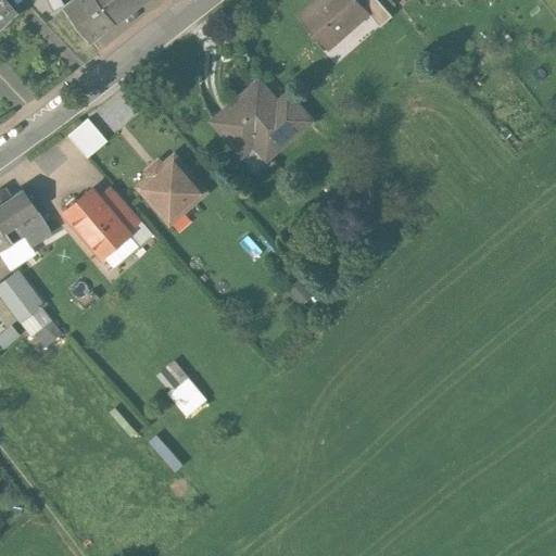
[(0,0),(0,25),(13,14),(0,0)]
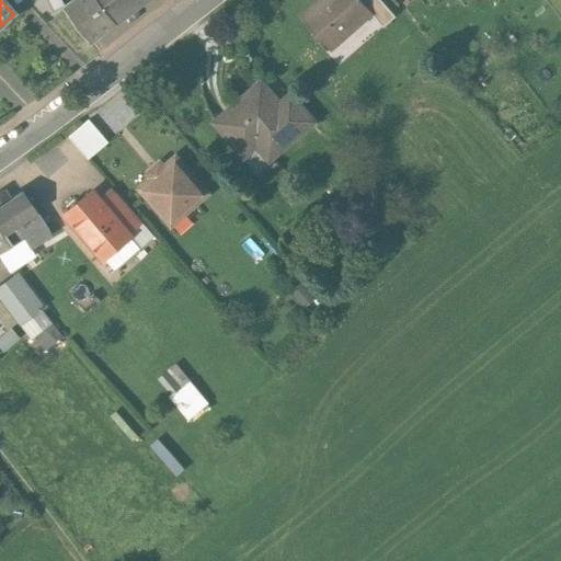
[(49,0),(55,10),(65,6),(63,0),(49,0)]
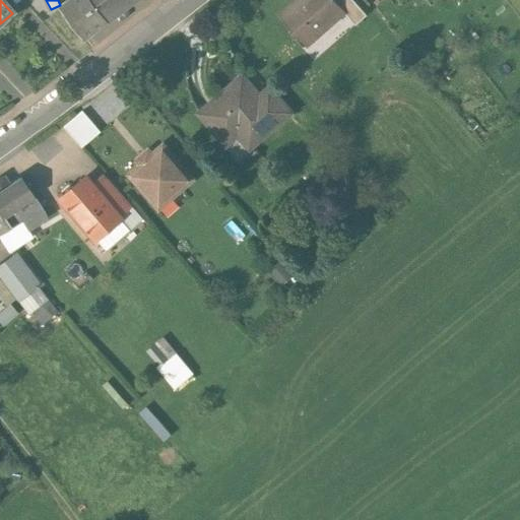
[(66,0),(60,5),(86,39),(136,0),(66,0)]
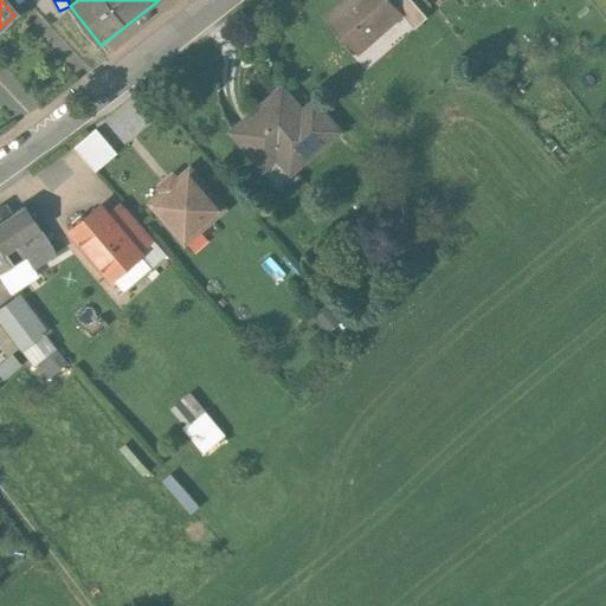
[(386,0),(350,0),(329,19),(359,53),(401,17),(388,1),(386,0)]
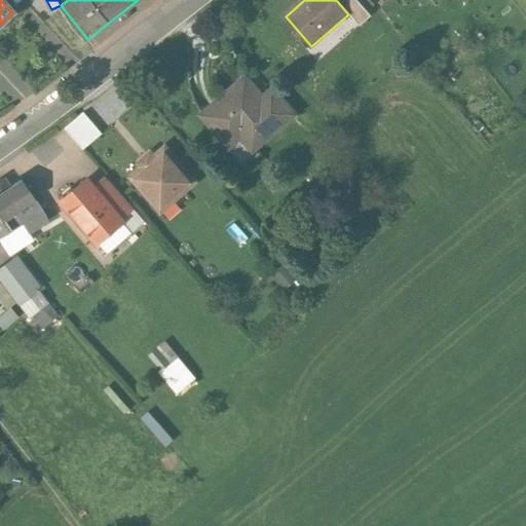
[(354,0),(338,0),(337,1),(348,14),(359,26),(370,16),(354,0)]
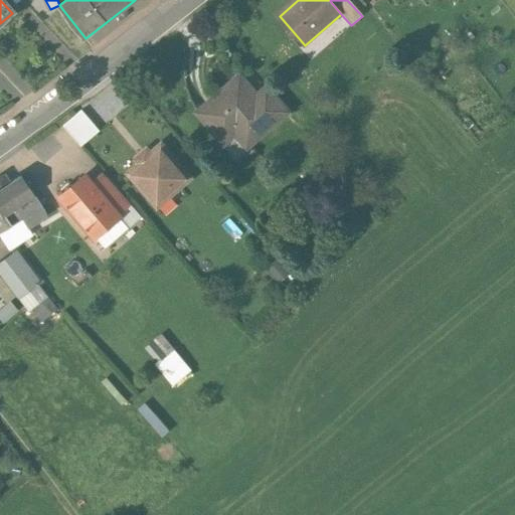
[(241,78),(198,116),(220,142),(233,131),(247,148),(286,114),(264,89),(255,96),(241,78)]
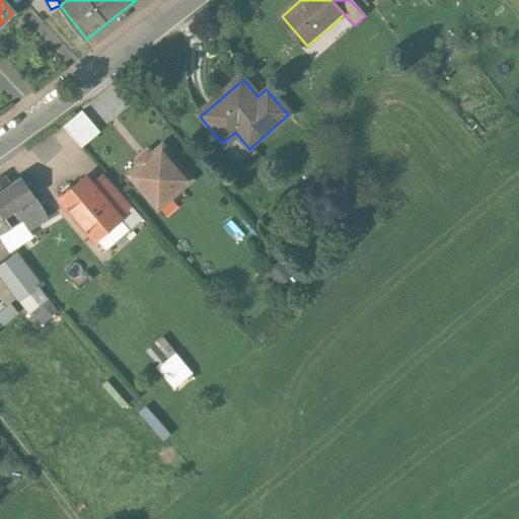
[(82,114),(64,129),(80,149),(98,134),(82,114)]
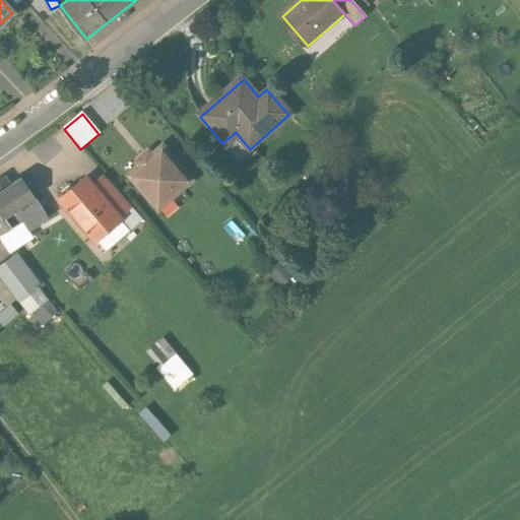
[(165,144),(128,175),(134,183),(158,211),(195,181),(170,151),(165,144)]
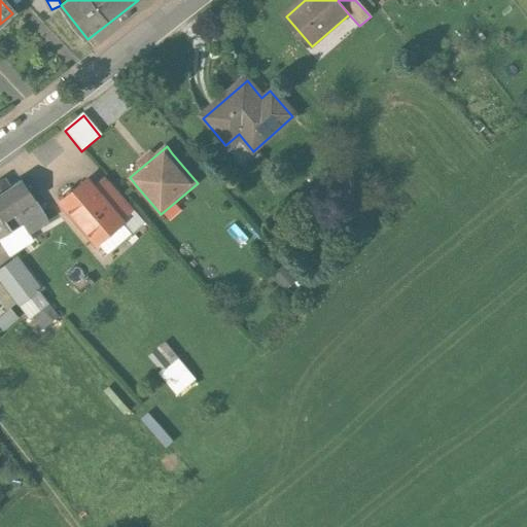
[(46,218),(20,180),(0,192),(0,220),(2,224),(7,232),(21,223),(27,232),(46,218)]
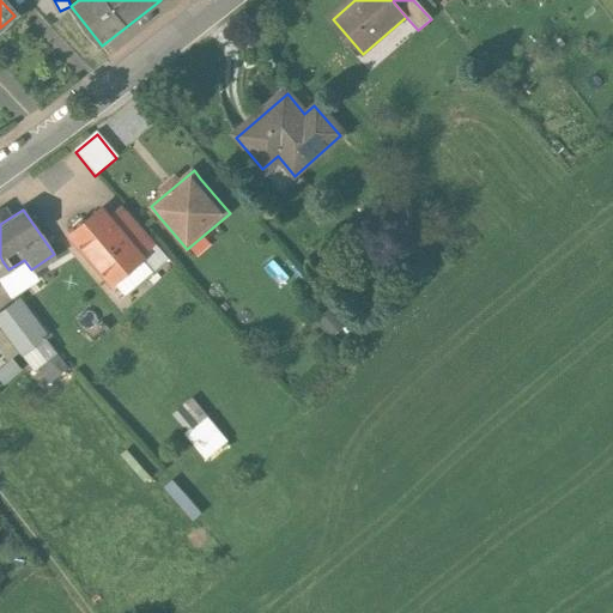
[(72,232),(70,235),(109,279),(139,253),(109,220),(101,210),(89,220),(80,219),(73,225),(72,232)]
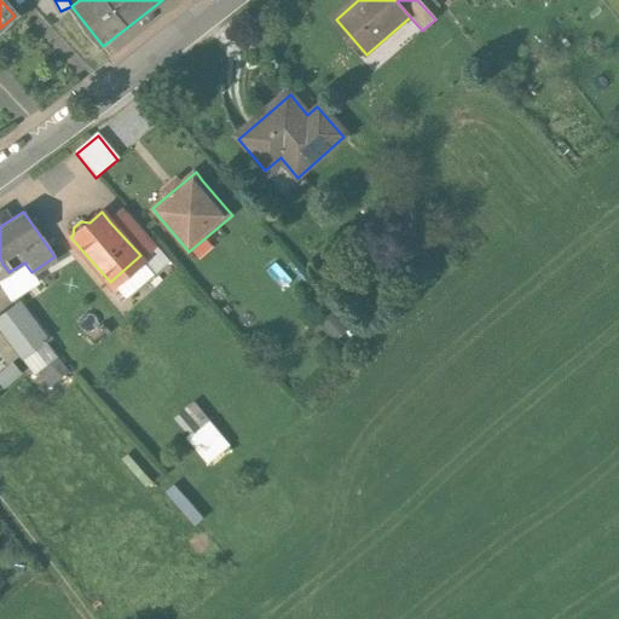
[(122,212),(110,223),(140,255),(151,246),(122,212)]
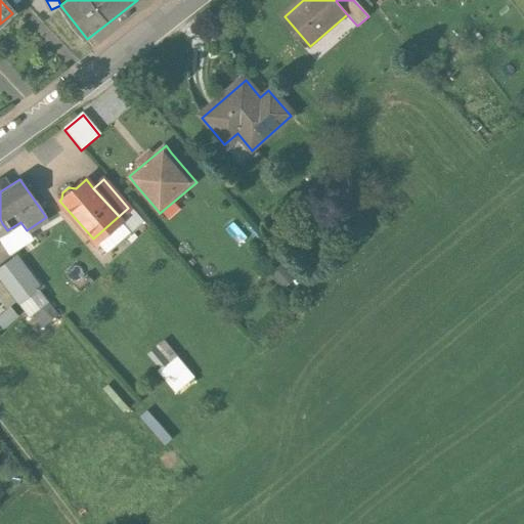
[(141,221),(128,208),(119,216),(93,238),(105,253),(141,221)]
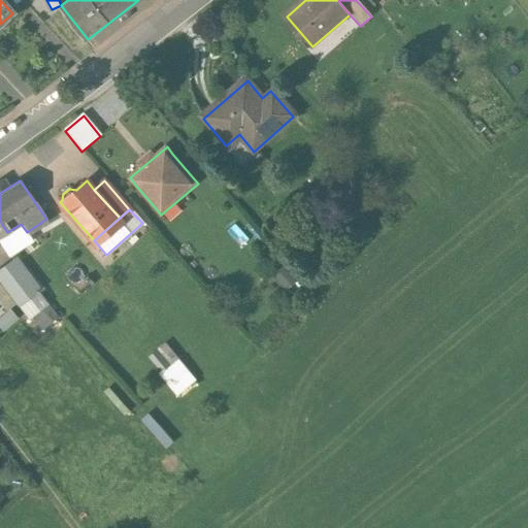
[(298,278),(285,264),(272,275),(286,290),(298,278)]
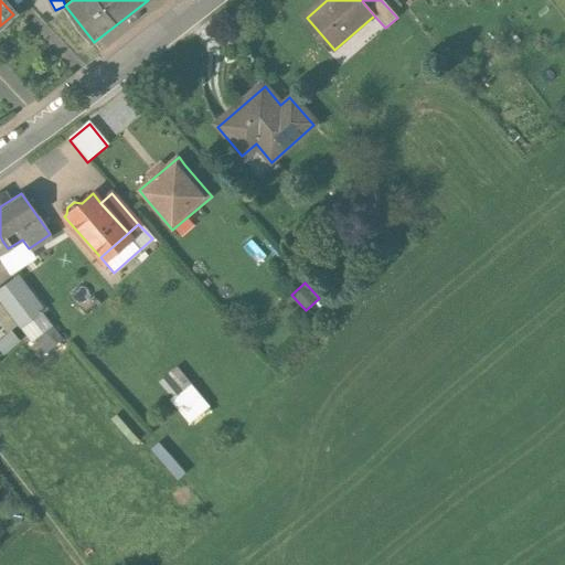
[(61,340),(19,284),(0,297),(0,323),(8,334),(16,329),(19,332),(24,329),(43,353),(61,340)]
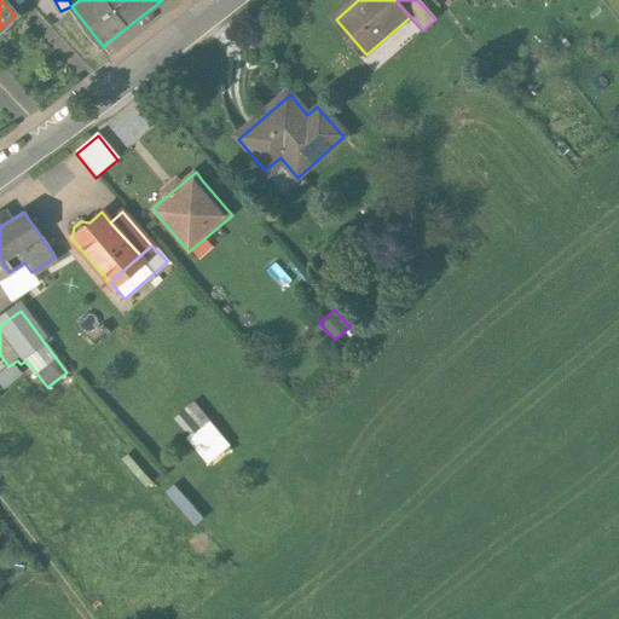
[(207,416),(185,435),(208,461),(230,440),(207,416)]
